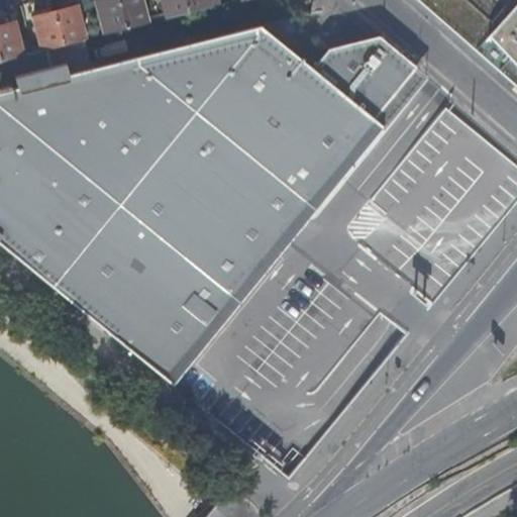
[(103,0),(96,2),(104,34),(147,23),(140,0),(103,0)]
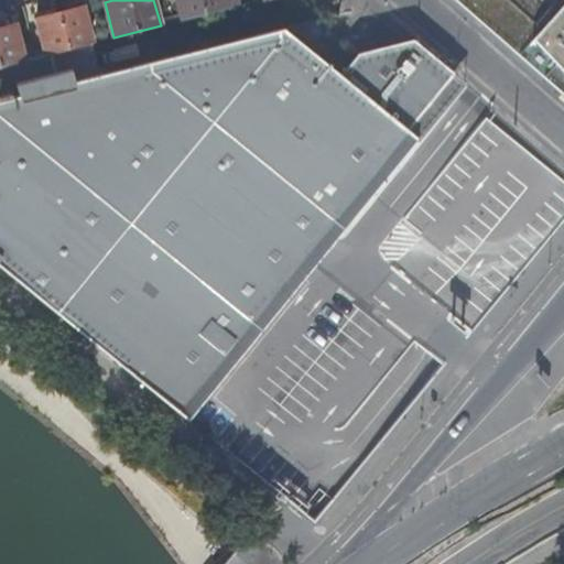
[(175,0),(181,20),(228,8),(226,0),(175,0)]
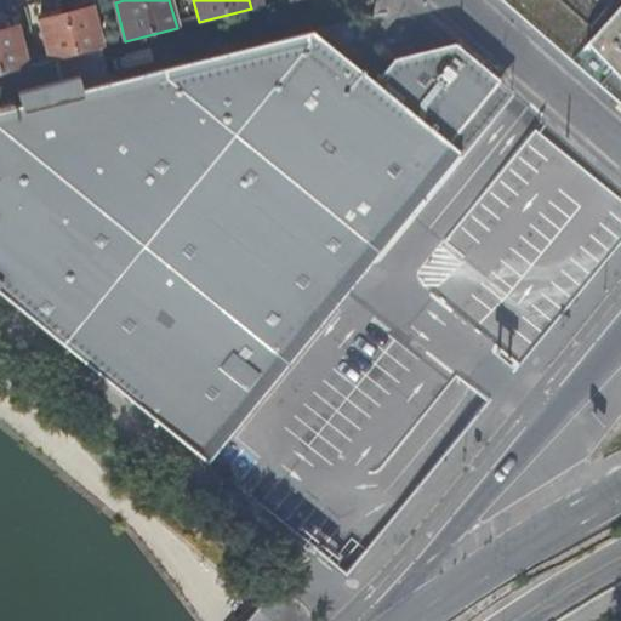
[(620,0),(501,0),(620,106),(620,0)]
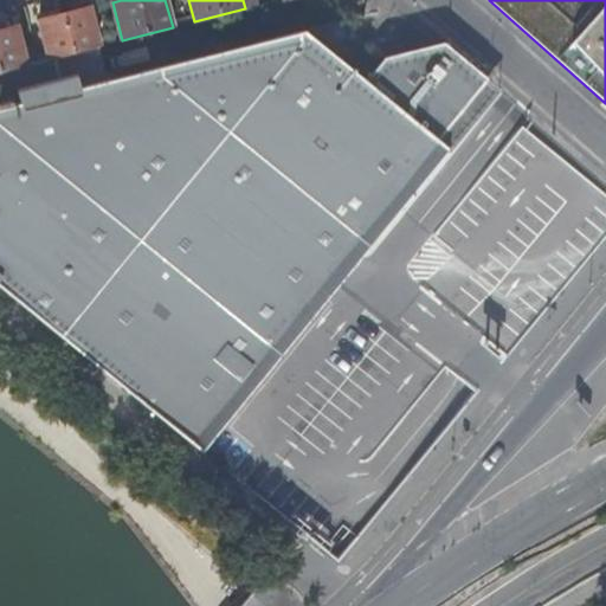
[(49,58),(98,46),(100,45),(90,8),(39,20),(49,58)]
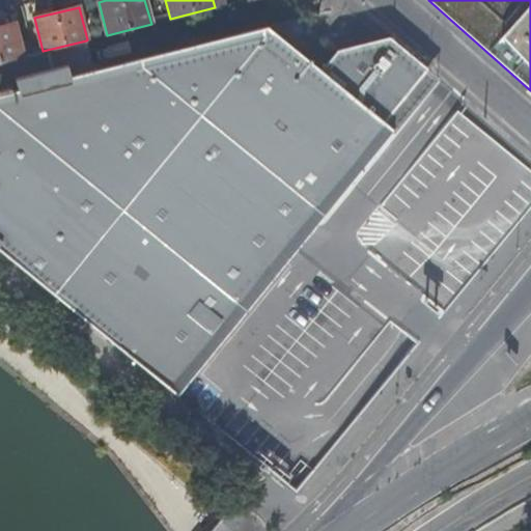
[(0,27),(0,61),(23,56),(15,24),(0,27)]
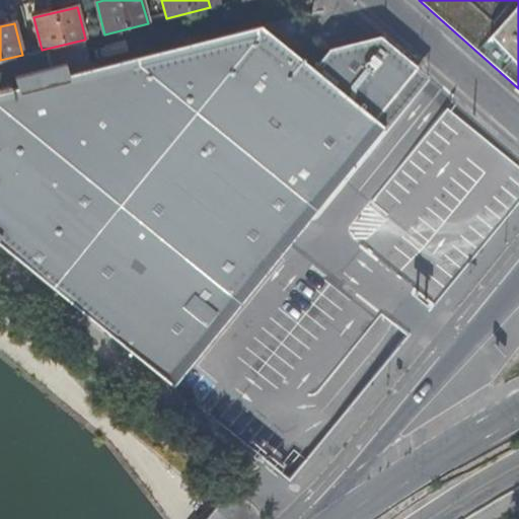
[(374,120),(417,67),(383,36),(329,49),(313,69),(262,26),(91,69),(84,40),(42,50),(22,55),(0,60),(0,244),(162,377),(374,120)]
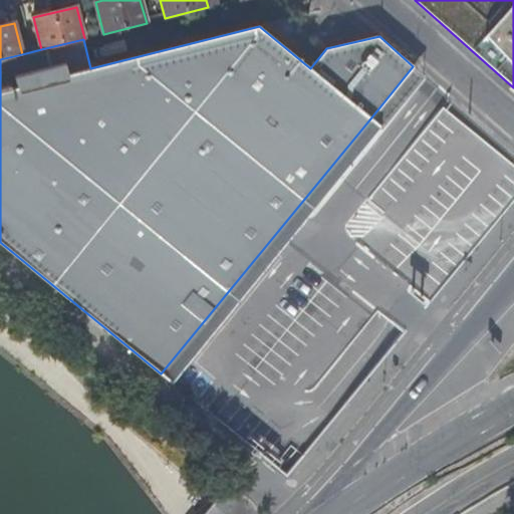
[(101,63),(126,57),(122,40),(97,47),(101,63)]
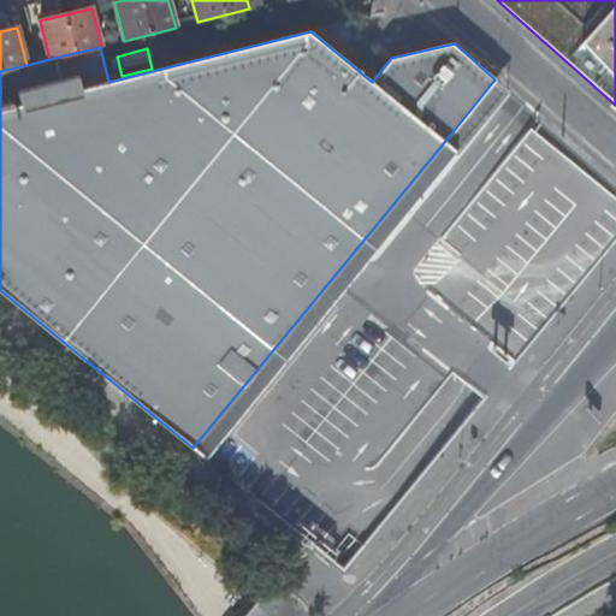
[(456,152),(507,89),(495,80),(444,142),(456,152)]
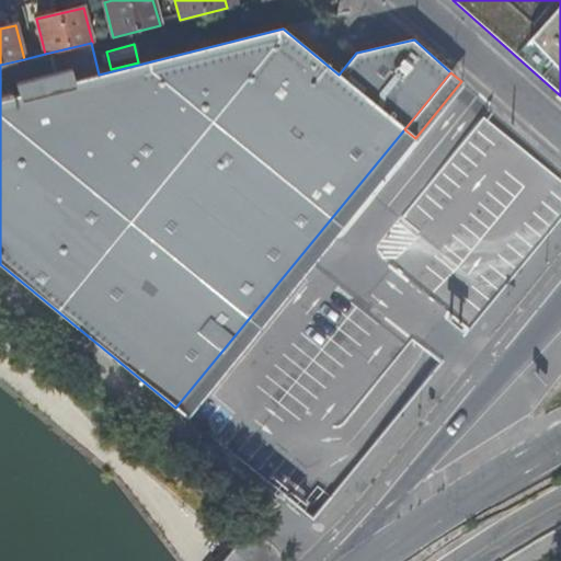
[(175,408),(185,416),(415,138),(404,129),(175,408)]
